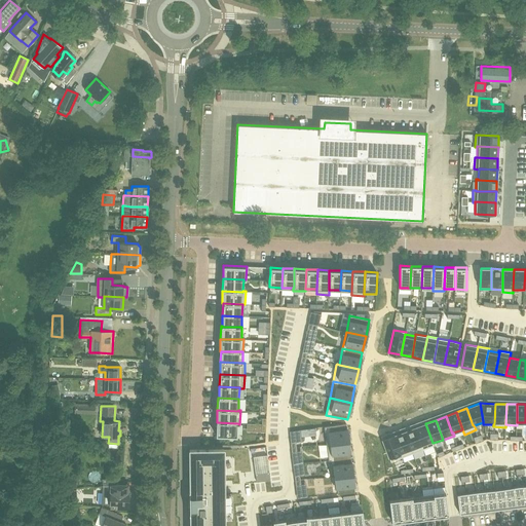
[(217,422),(216,436),(237,436),(237,423),(217,422)]
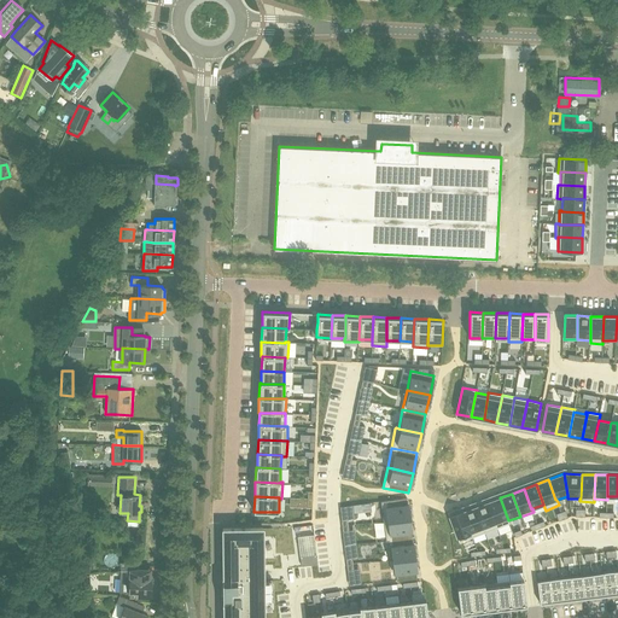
[(407,497),(380,501),(383,522),(409,518),(407,497)]
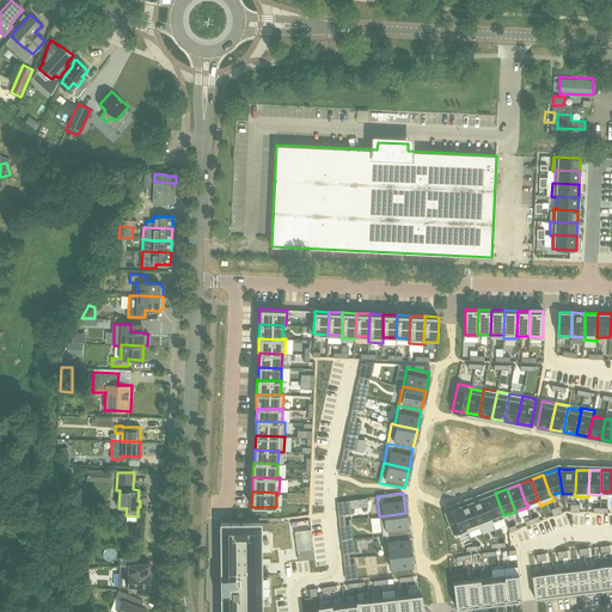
[(495,493),(483,497),(493,522),(505,518),(503,515),(495,493)]
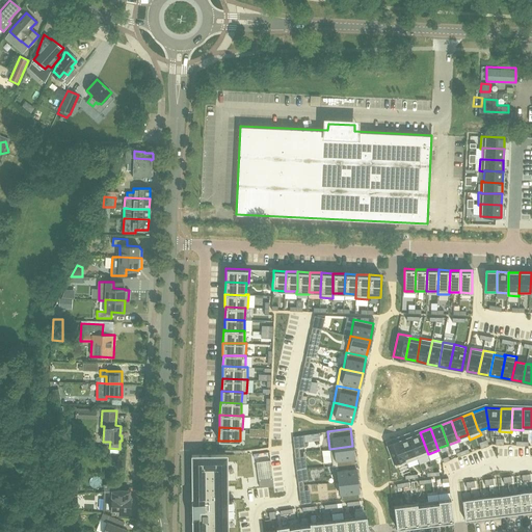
[(420,432),(408,436),(417,458),(428,454),(420,432)]
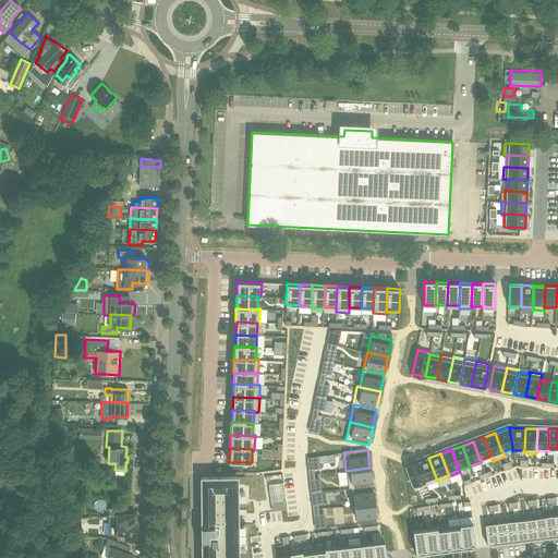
[(428,458),(417,462),(426,485),(437,481),(428,458)]
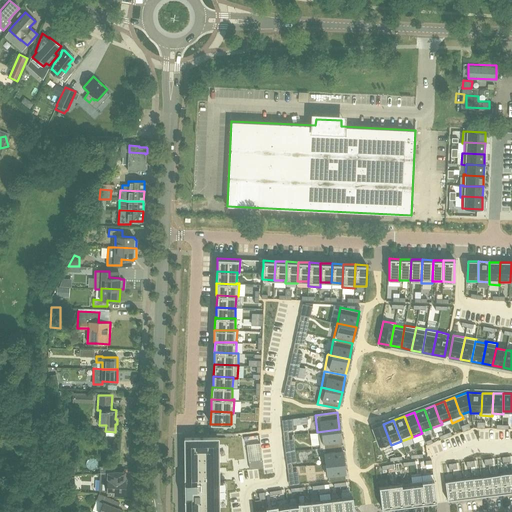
[(383,424),(372,428),(380,449),(391,445),(383,424)]
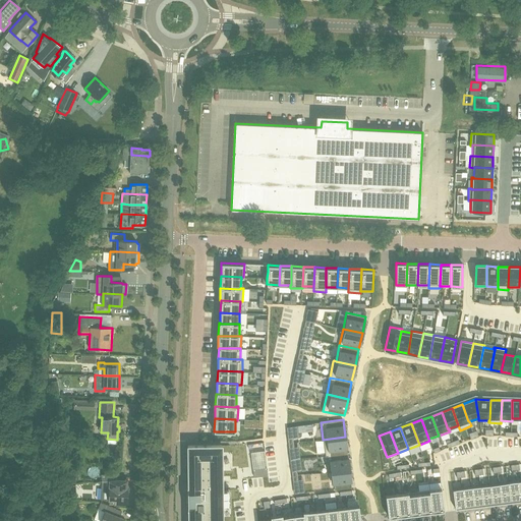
[(345,437),(323,440),(326,456),(326,457),(328,456),(347,453),(345,437)]
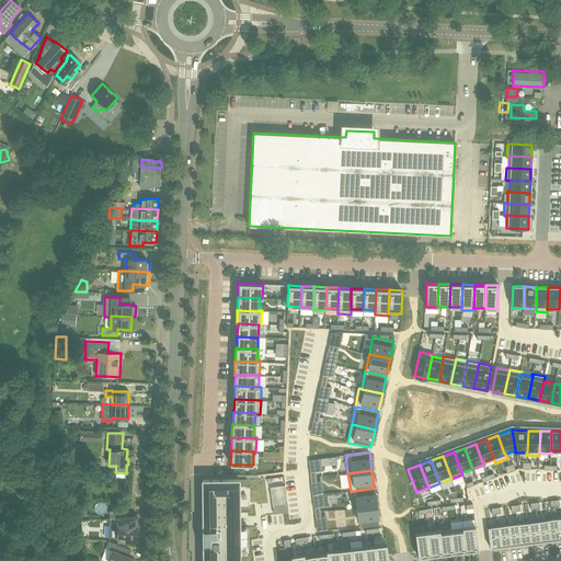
[(239,560),(239,479),(202,480),(203,560),(239,560)]
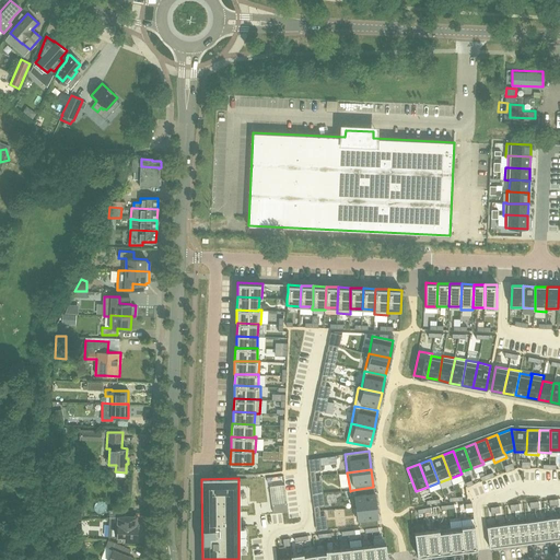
[(287,511),(283,485),(270,487),(271,502),(273,513),(287,511)]
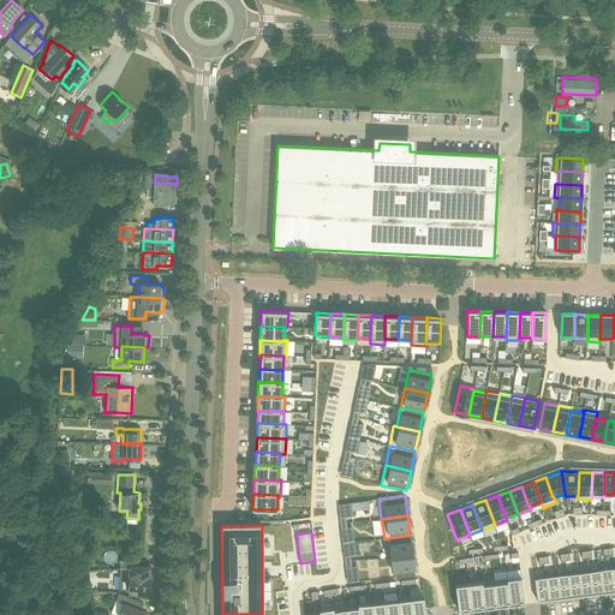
[(410,535),(387,538),(389,557),(389,559),(392,557),(412,555),(410,535)]
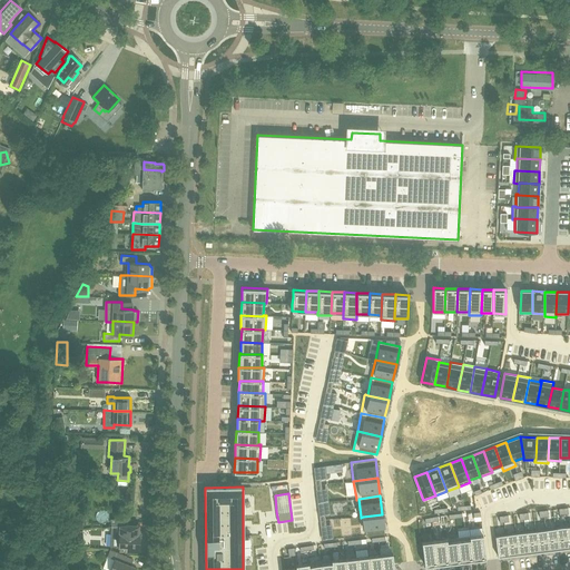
[(382,514),(363,517),(365,536),(384,532),(382,514)]
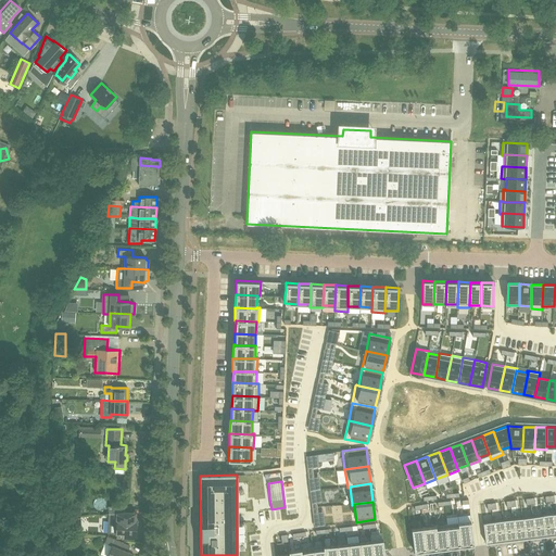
[(109,527),(108,533),(116,533),(122,533),(122,539),(136,540),(136,534),(137,521),(136,521),(124,520),(124,512),(109,514),(109,527)]
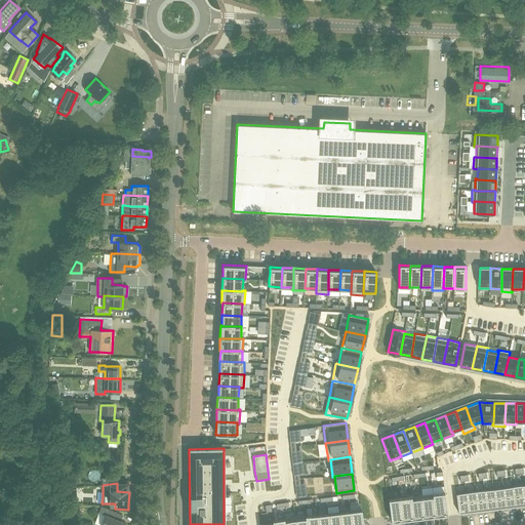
[(521,485),(512,486),(514,506),(523,505),(521,485)]
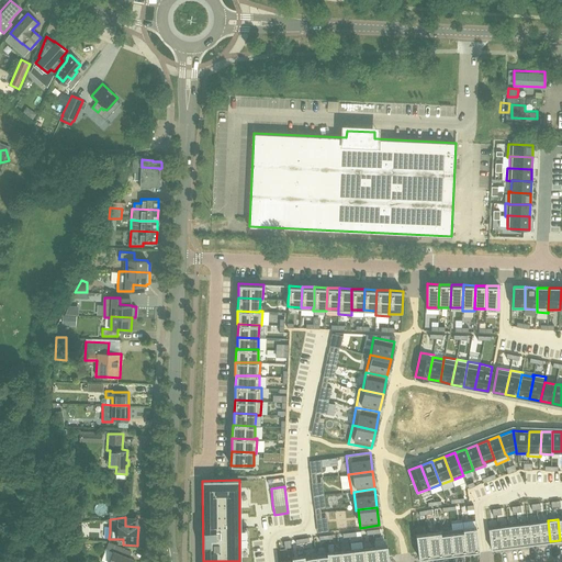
[(548,520),(538,521),(540,542),(550,541),(548,520)]
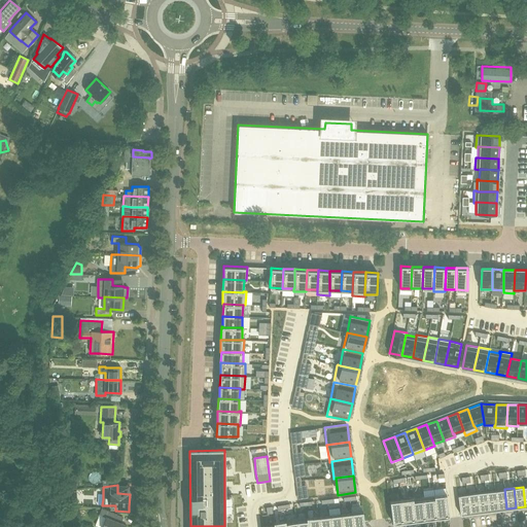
[(504,489),(495,490),(497,510),(506,508),(504,489)]
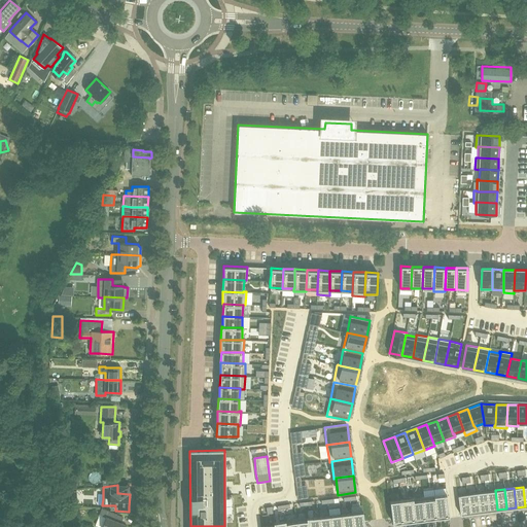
[(76,504),(77,490),(69,490),(68,503),(76,504)]
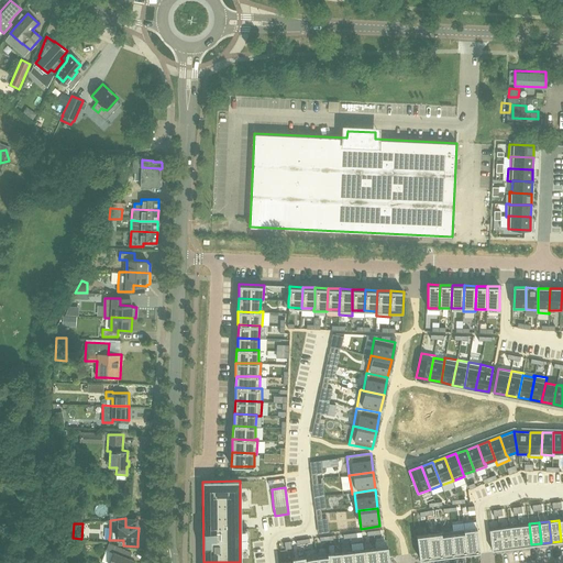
[(529,523),(519,525),(521,545),(531,544),(529,523)]
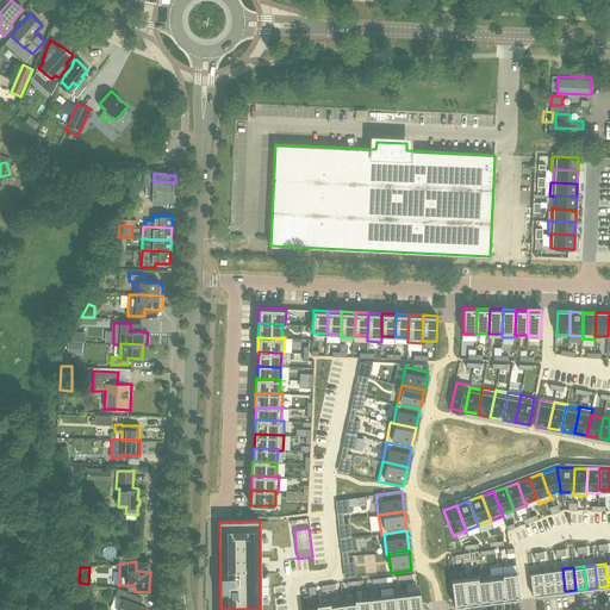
[(562,568),(552,571),(555,593),(565,591),(562,568)]
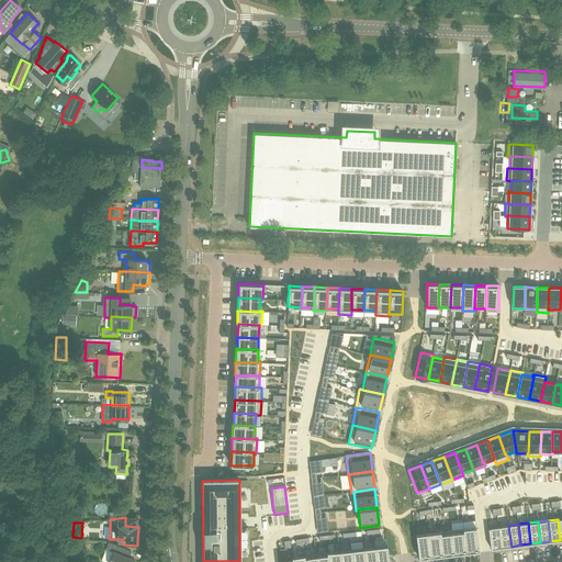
[(508,526),(498,527),(502,548),(512,547),(508,526)]
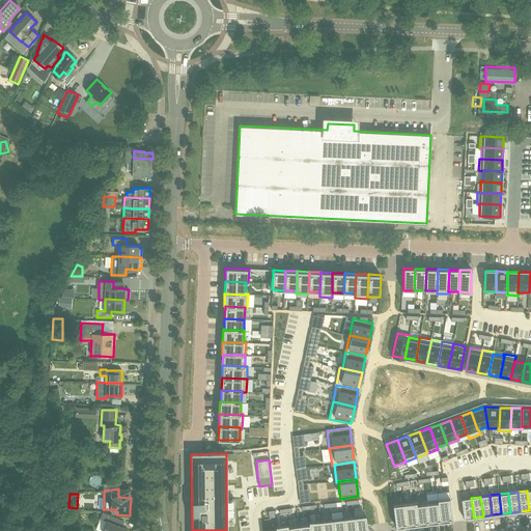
[(450,498),(438,499),(441,522),(452,520),(450,498)]
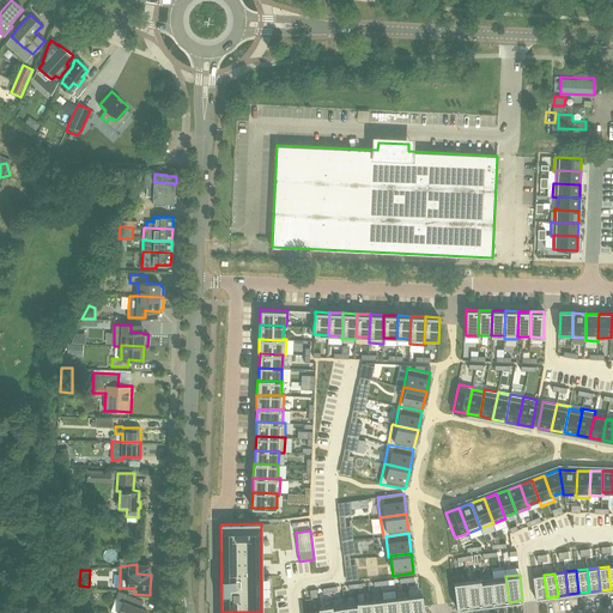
[(544,575),(533,576),(535,599),(547,598),(544,575)]
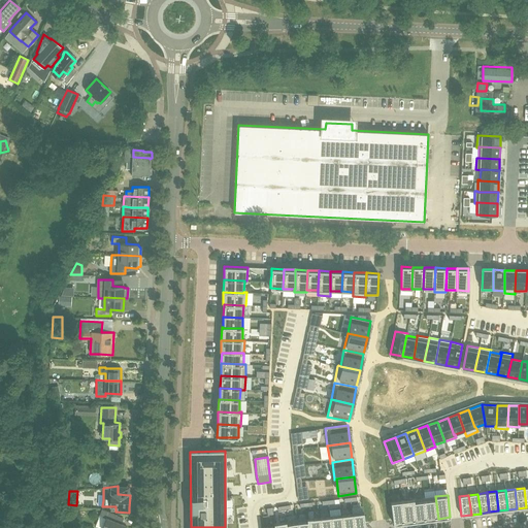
[(435,496),(425,498),(427,520),(438,519),(435,496)]
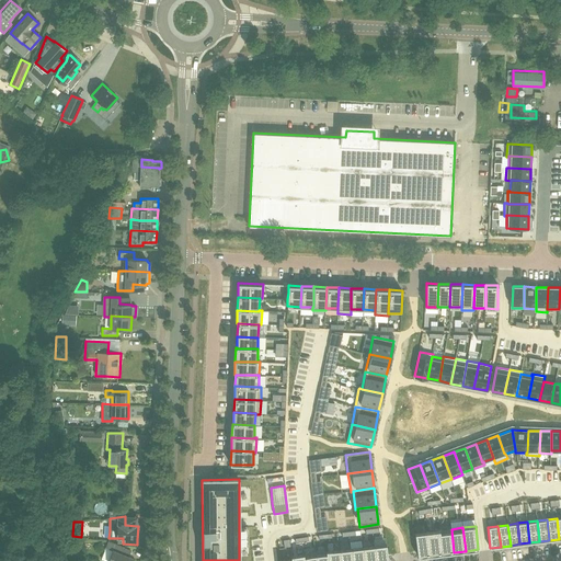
[(451,529),(439,530),(443,553),(454,552),(451,529)]
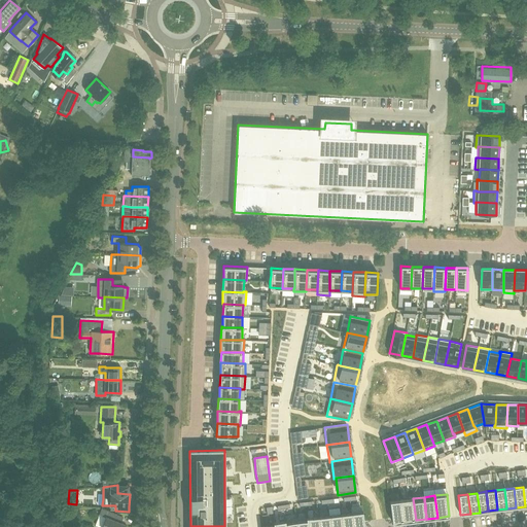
[(413,498),(401,499),(405,522),(416,520),(413,498)]
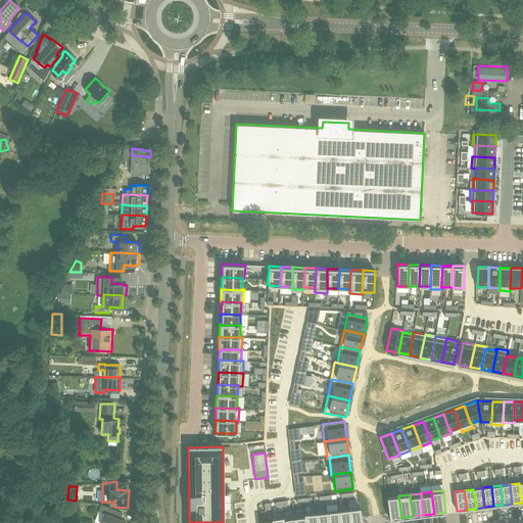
[(398,495),(387,497),(390,519),(401,518),(398,495)]
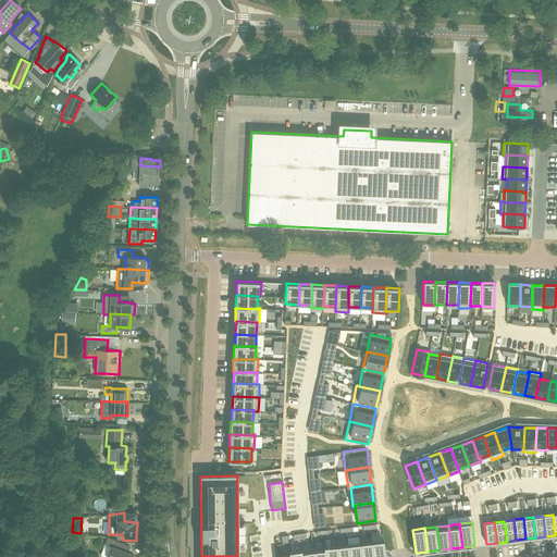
[(100,555),(107,556),(130,556),(132,554),(120,548),(122,543),(108,537),(100,555)]
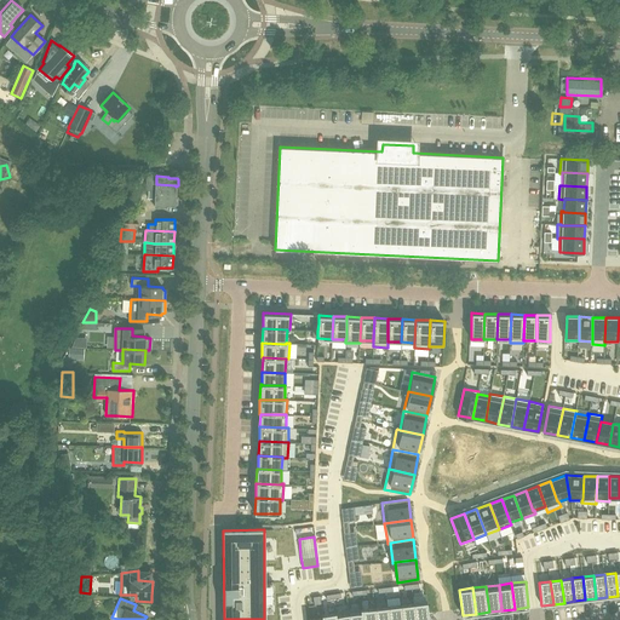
[(429,619),(428,601),(413,603),(415,619),(429,619)]
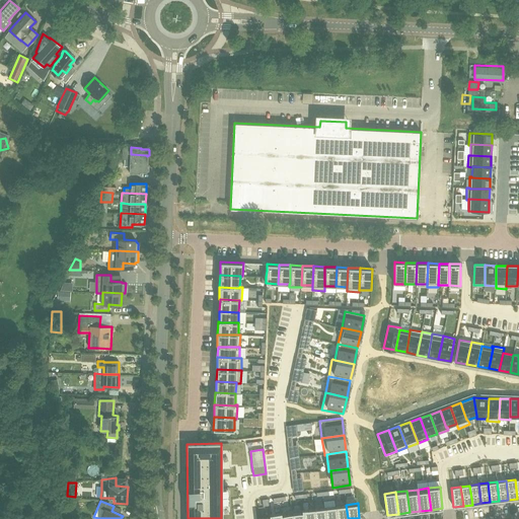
[(348,518),(346,505),(336,506),(337,518),(348,518)]
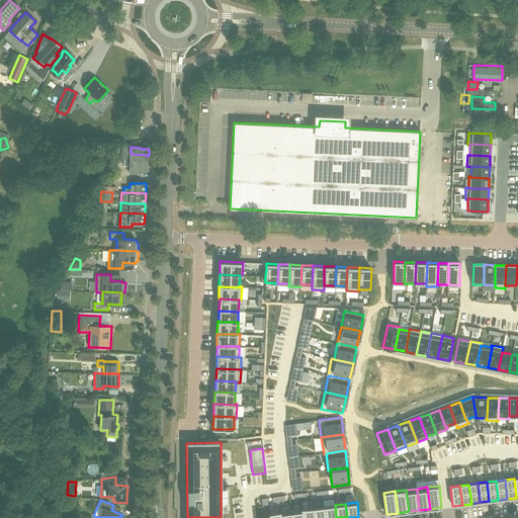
[(336,517),(335,505),(324,506),(325,517),(336,517)]
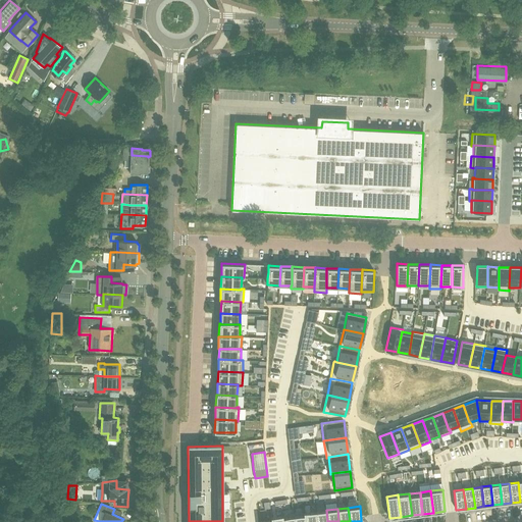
[(327,521),(326,510),(315,512),(316,521),(327,521)]
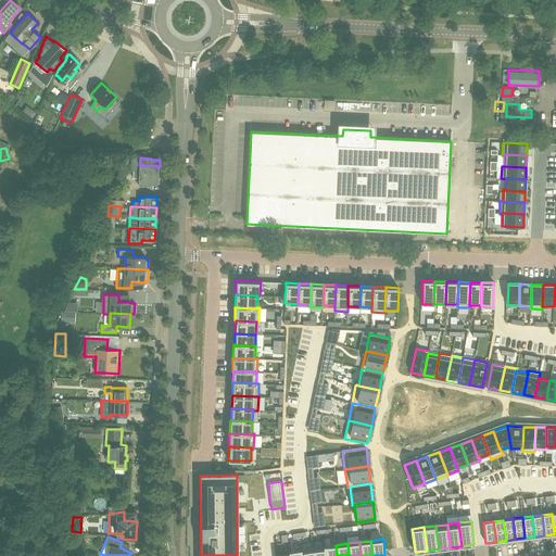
[(337,555),(336,545),(324,546),(324,550),(325,550),(325,555),(337,555)]
